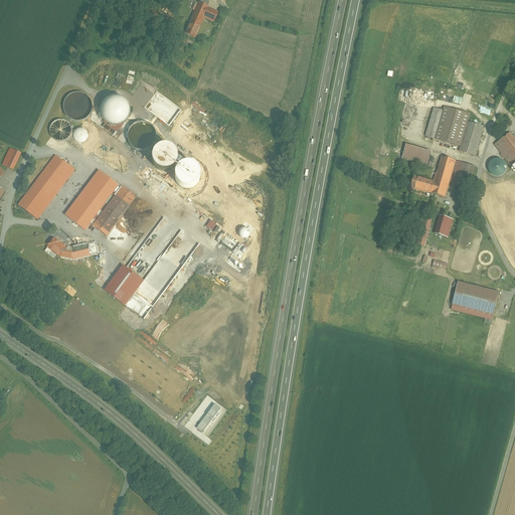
[(218,12),(199,3),(194,13),(204,18),(214,22),(218,12)]
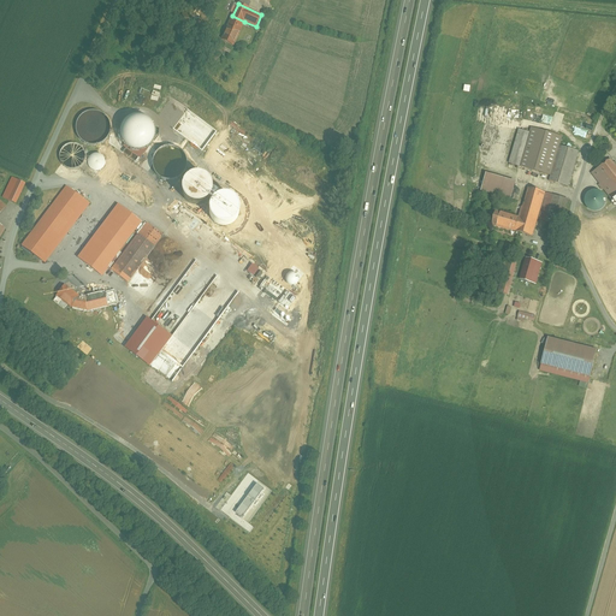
[(244,22),(232,16),(221,40),(234,45),(244,22)]
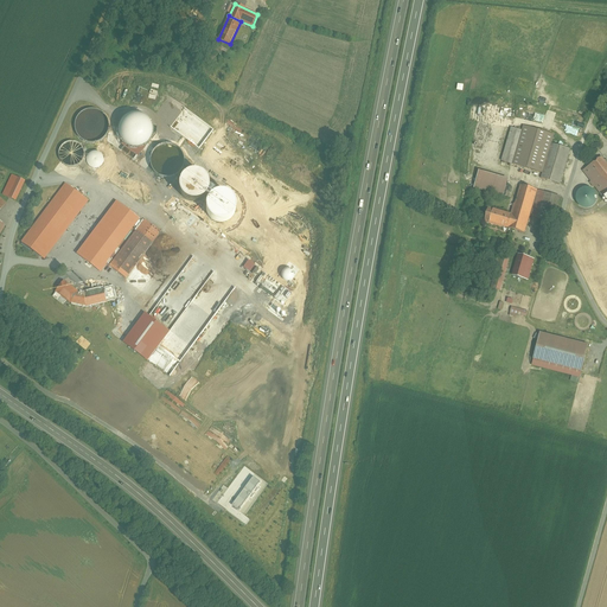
[(77,135),(81,139),(85,141),(90,142),(96,142),(101,140),(106,135),(108,131),(108,125),(107,119),(104,114),(100,110),(94,109),(88,109),(83,112),(78,115),(76,120),(75,125),(75,131),(77,135)]
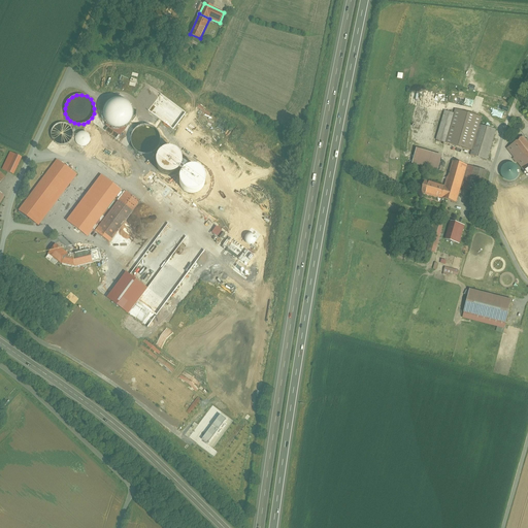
[(106,101),(104,111),(105,116),(105,114),(107,125),(119,127),(131,125),(133,114),(130,101),(118,99),(106,101)]
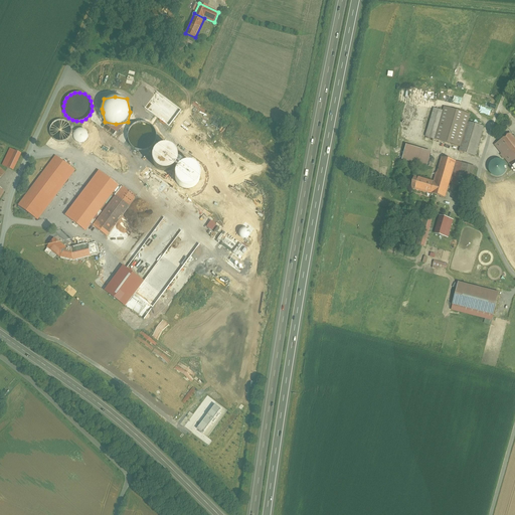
[(175,118),(181,107),(178,105),(171,116),(175,118)]
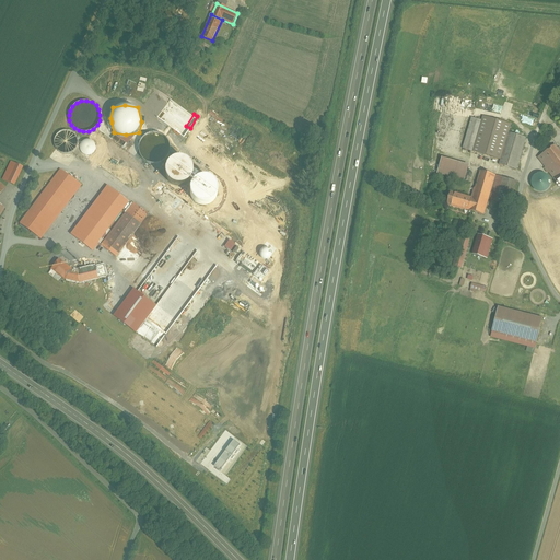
[(482,120),(473,118),(464,149),(474,152),(482,120)]
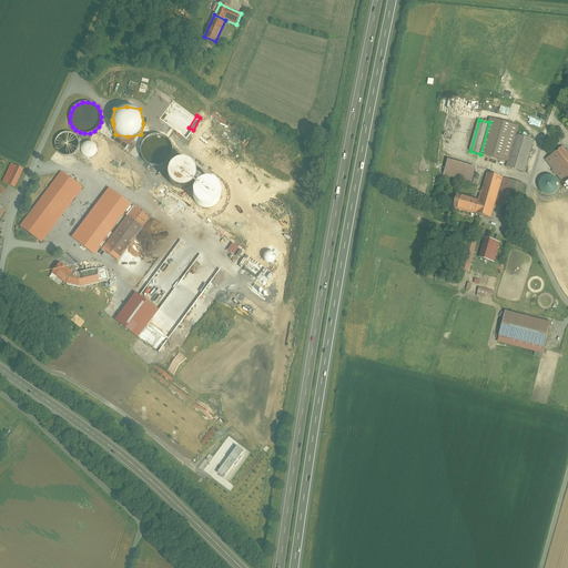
[(496,120),(486,155),(503,160),(514,124),(496,120)]
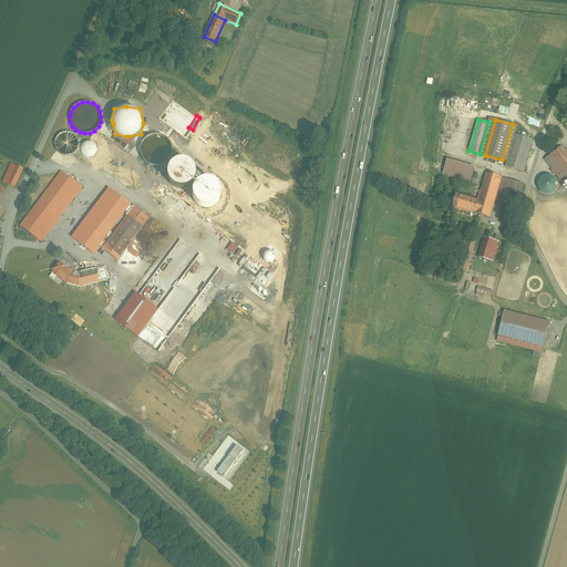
[(184,126),(181,132),(187,136),(191,130),(184,126)]
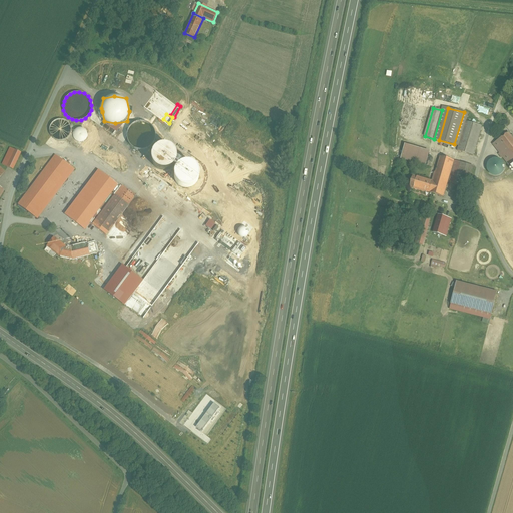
[(70,134),(71,130),(70,126),(68,122),(64,120),(60,119),(56,120),(52,123),(50,126),(49,130),(50,134),(53,138),(56,140),(61,141),(65,140),(68,137),(70,134)]
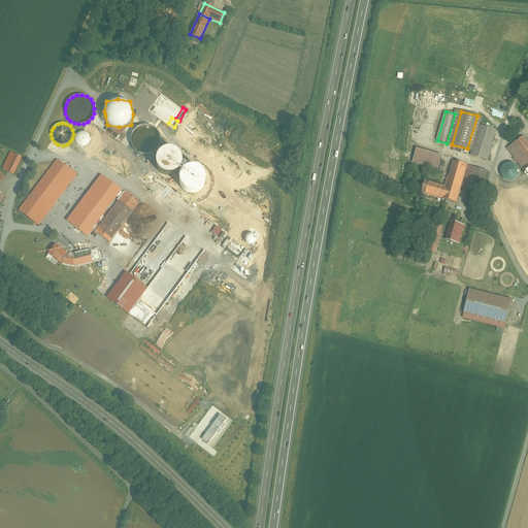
[(496,130),(480,125),(470,155),(487,160),(496,130)]
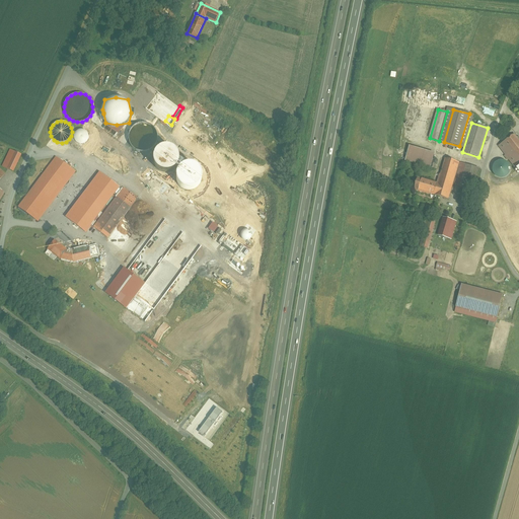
[(148,151),(152,148),(155,145),(156,141),(157,137),(156,132),(153,128),(149,125),(145,124),(140,124),(135,126),(132,129),(130,133),(129,137),(130,142),(132,146),(135,149),(139,151),(143,151),(148,151)]
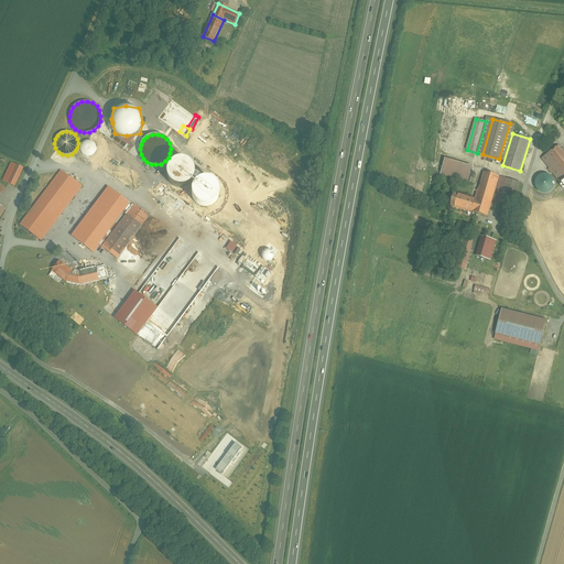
[(95,143),(91,141),(90,141),(87,141),(84,142),(82,144),(80,147),(80,150),(82,153),(84,155),(87,156),(89,158),(93,156),(95,154),(96,152),(97,149),(96,145),(95,143)]
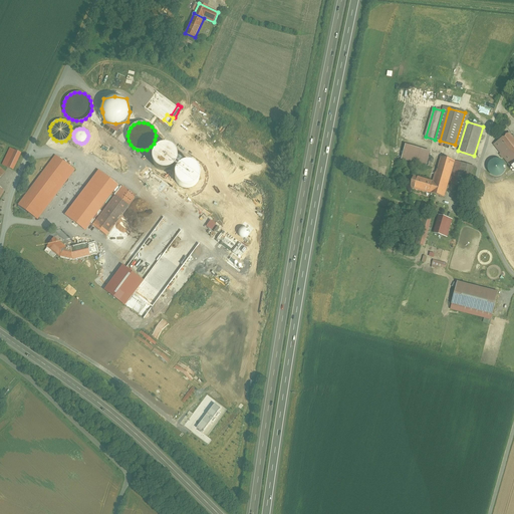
[(513,139),(510,134),(500,141),(513,159),(513,139)]
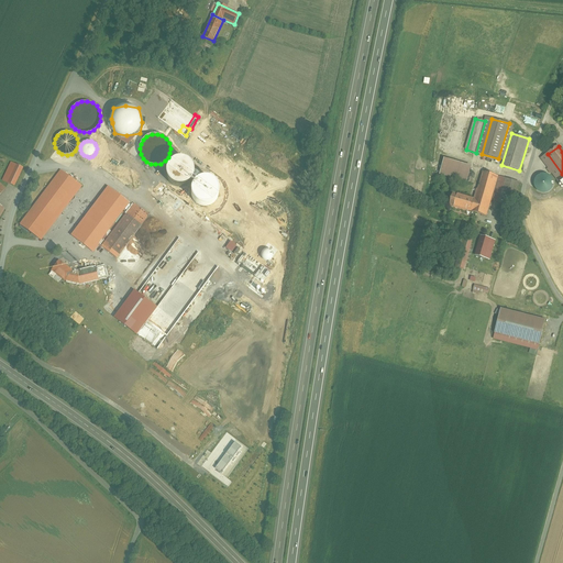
[(12,163),(3,180),(14,186),(23,167),(12,163)]
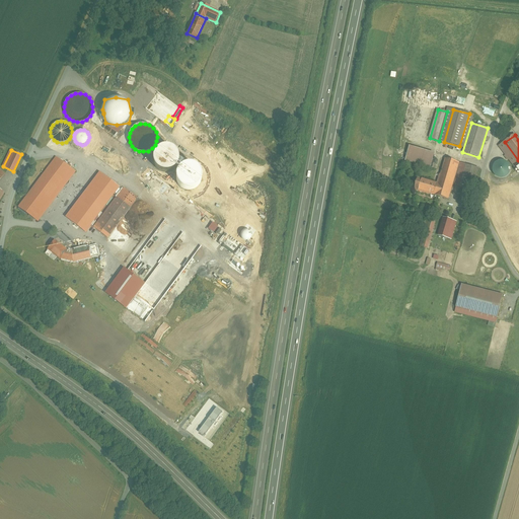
[(442,157),(434,155),(432,168),(438,170),(439,162),(441,162),(442,157)]
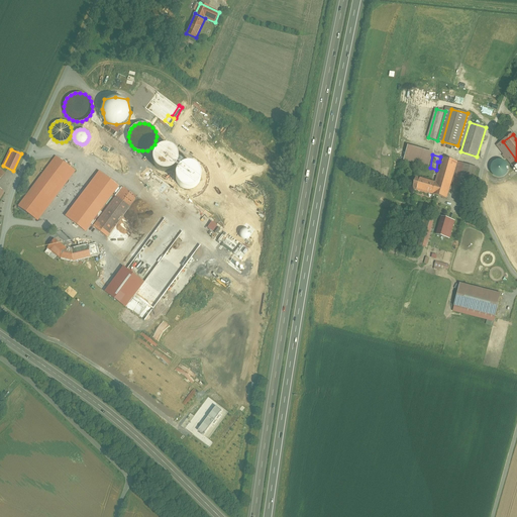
[(56,158),(18,206),(38,221),(75,173),(56,158)]
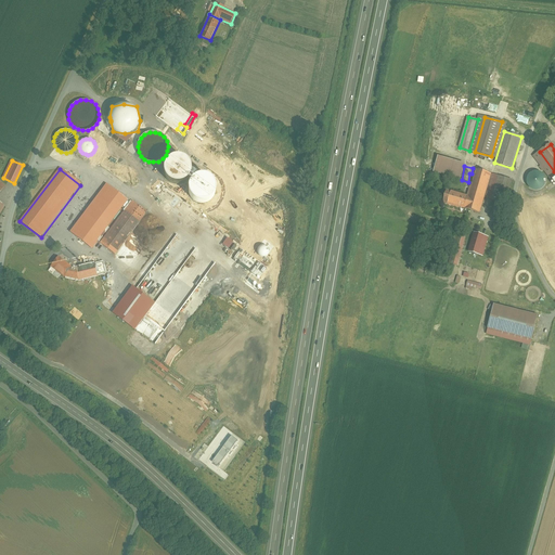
[(476,169),(472,186),(470,186),(467,195),(468,196),(465,208),(480,213),(491,173),(476,169)]
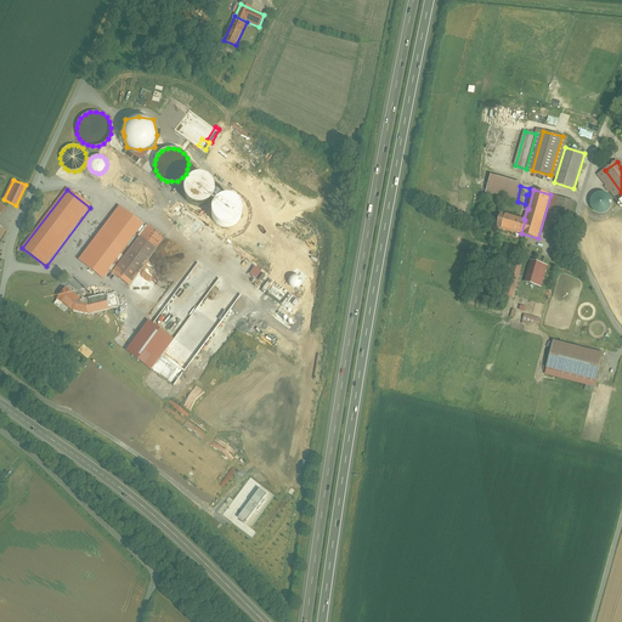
[(611,207),(612,203),(611,199),(609,196),(606,193),(601,193),(598,193),(594,196),(592,199),(592,203),(592,208),(594,210),(598,213),(603,214),(606,213),(610,210),(611,207)]
